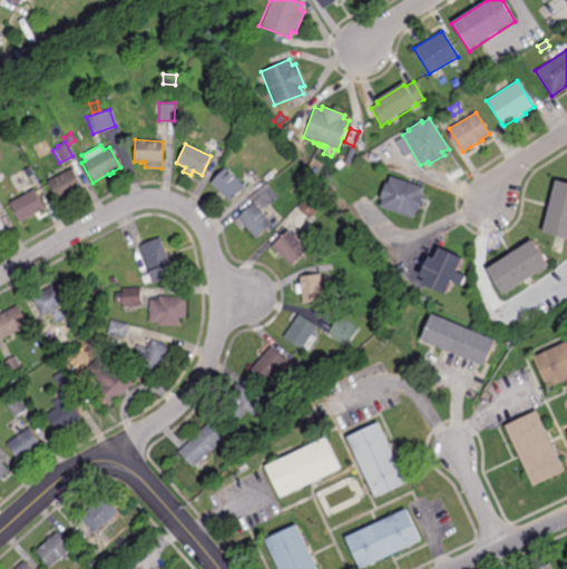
[(348,163),(342,160),(349,146),(353,148),(348,163)]
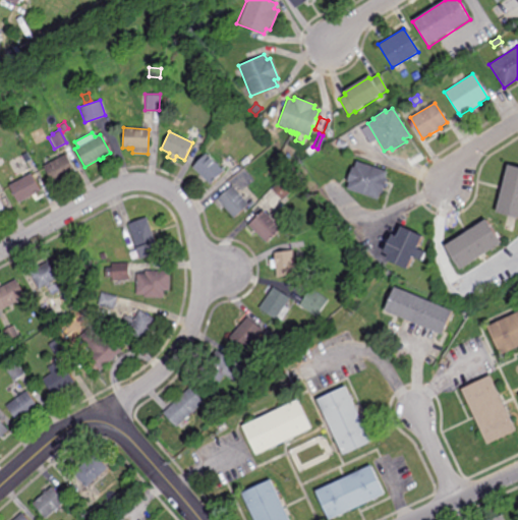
[(342,150),(334,146),(338,138),(346,142),(342,150)]
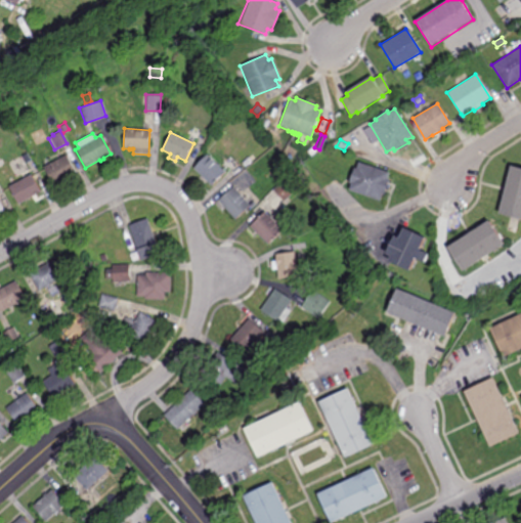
[(309,155),(306,149),(311,146),(314,151),(309,155)]
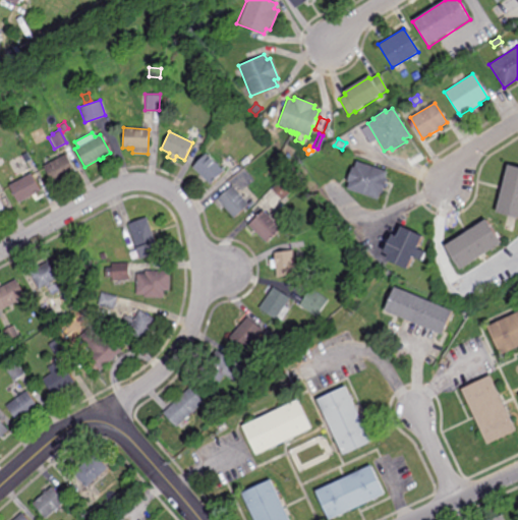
[(209,156),(211,154),(215,158),(213,160),(222,169),(210,182),(191,165),(204,152),(209,156)]
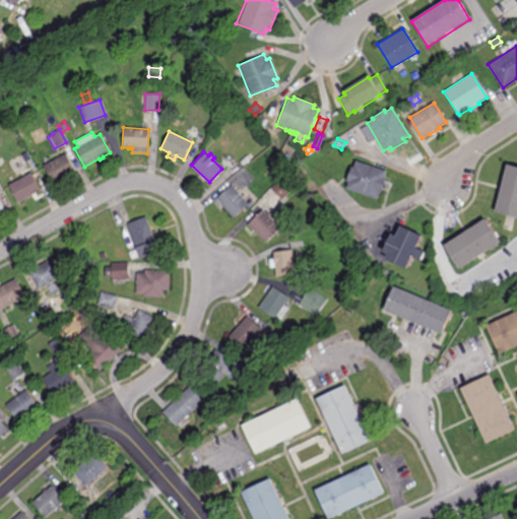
[(73,170),(65,175),(64,174),(51,182),(42,167),(64,153),(73,170)]
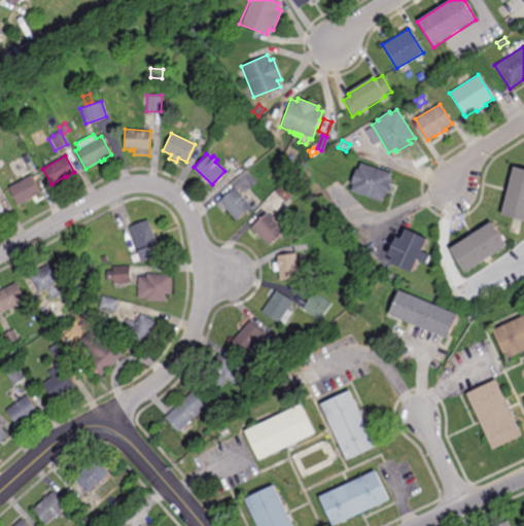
[(390,170),(388,177),(391,178),(386,193),(384,191),(382,198),(351,187),(352,181),(350,180),(355,165),(357,166),(360,160),(390,170)]
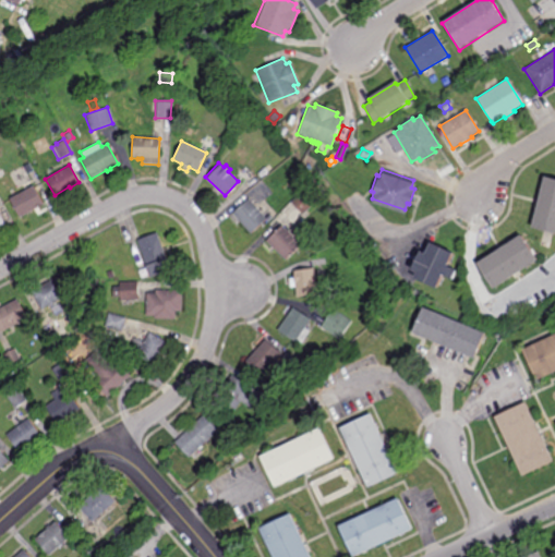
[(554,231),(532,226),(544,174),(554,177),(554,231)]
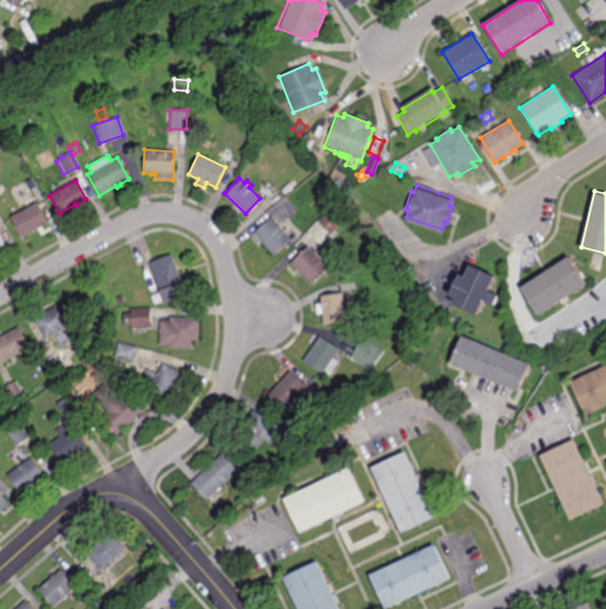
[(20,235),(10,215),(36,200),(47,221),(20,235)]
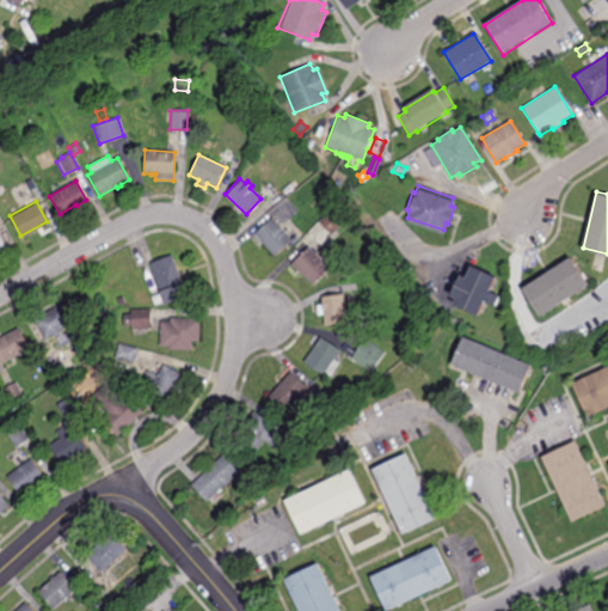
[(329,233),(317,220),(331,206),(344,220),(329,233)]
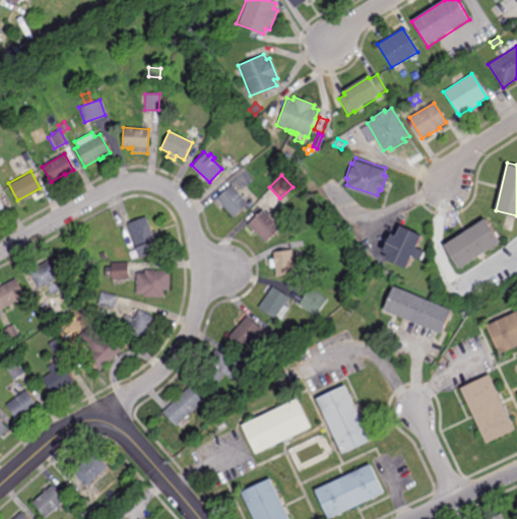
[(245,201),(249,198),(252,202),(248,205),(247,204),(233,216),(214,196),(230,184),(245,201)]
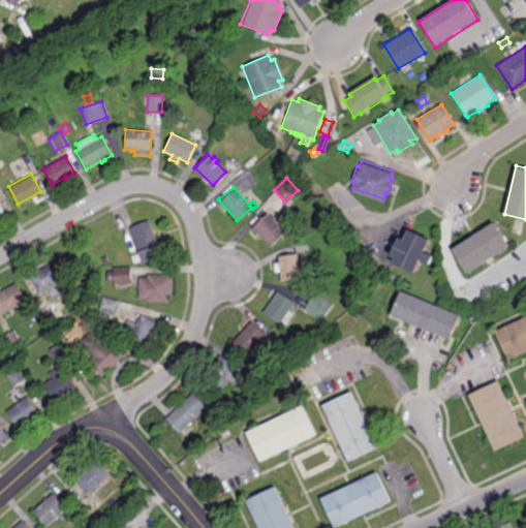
[(270,245),(258,234),(257,235),(250,226),(266,211),(284,230),(270,245)]
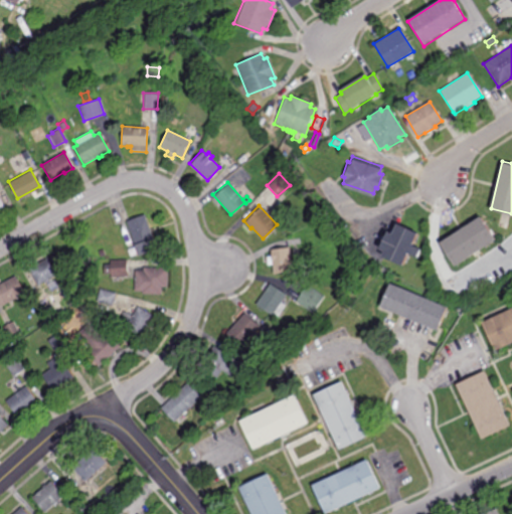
[(315,218),(312,211),(319,208),(323,215),(315,218)]
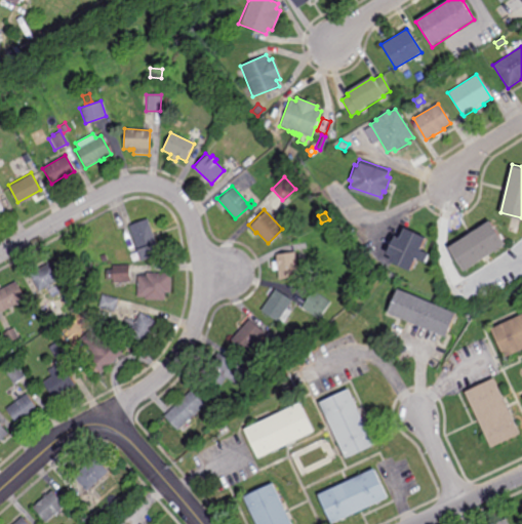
[(161,252),(141,260),(127,226),(147,217),(161,252)]
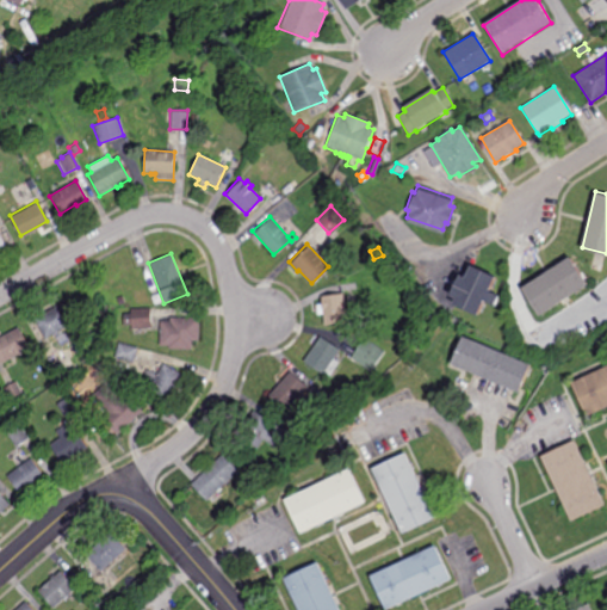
[(539,312),(521,284),(570,253),(587,281),(539,312)]
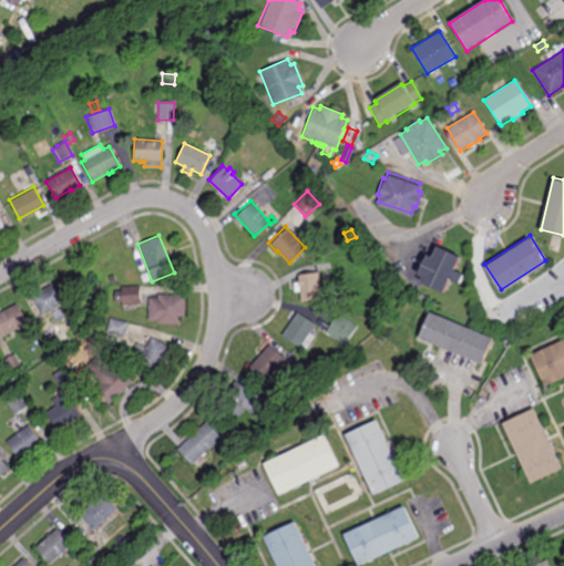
[(454,267),(464,271),(459,283),(449,278),(442,291),(420,280),(422,275),(417,273),(427,254),(431,256),(438,242),(461,254),(454,267)]
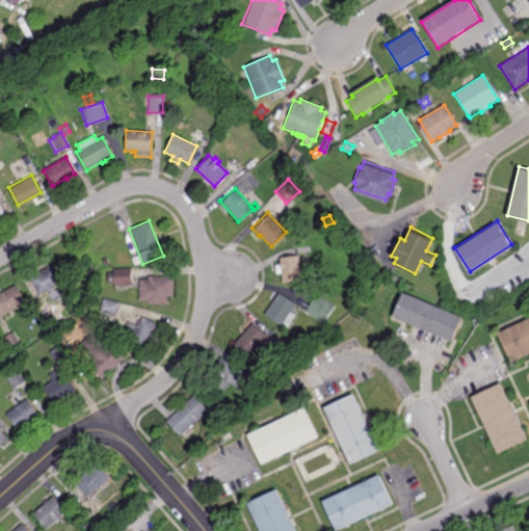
[(300,280),(281,282),(280,276),(280,273),(280,272),(274,272),(273,263),(278,263),(278,259),(278,256),(297,254),(300,280)]
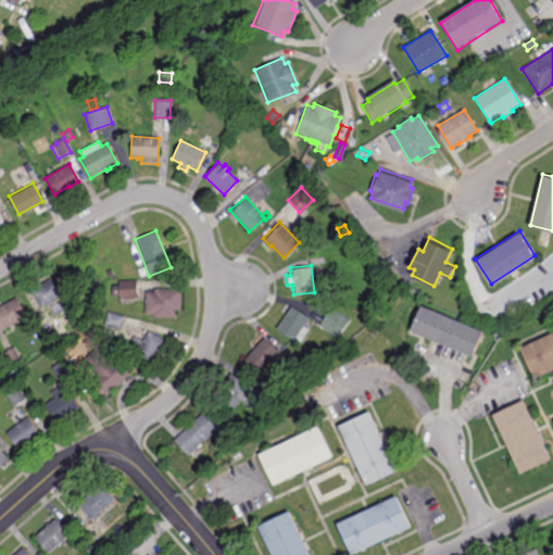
[(48,306),(47,303),(39,306),(29,288),(54,274),(64,292),(54,299),(55,302),(48,306)]
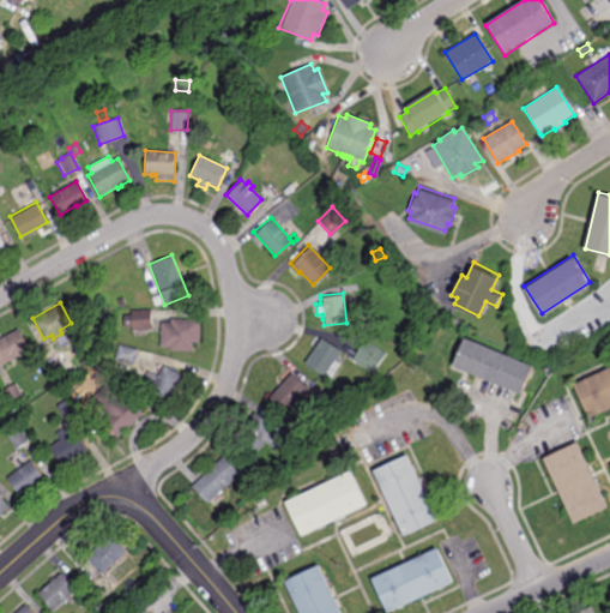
[(149,330),(130,330),(130,326),(122,326),(121,314),(128,314),(130,310),(148,310),(149,330)]
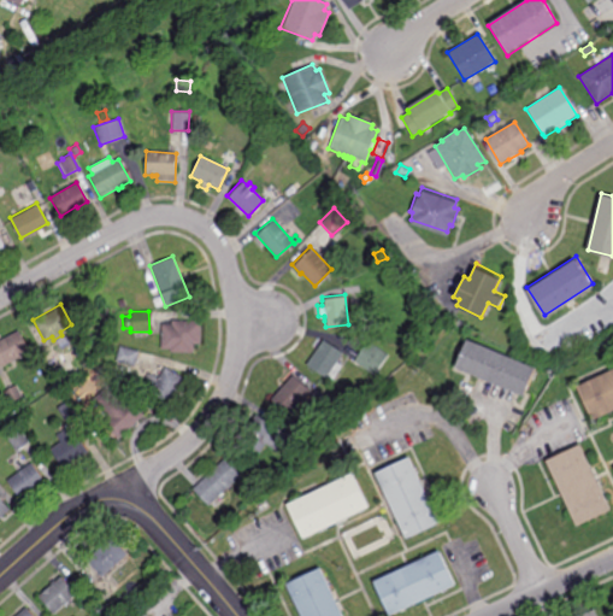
[(200,342),(193,341),(193,351),(169,351),(169,348),(159,348),(160,322),(170,322),(170,318),(200,320),(200,342)]
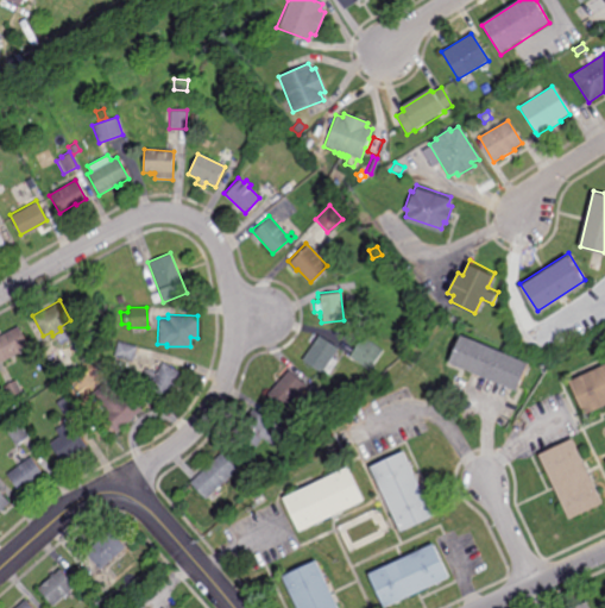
[(111,327),(100,324),(102,315),(113,319),(111,327)]
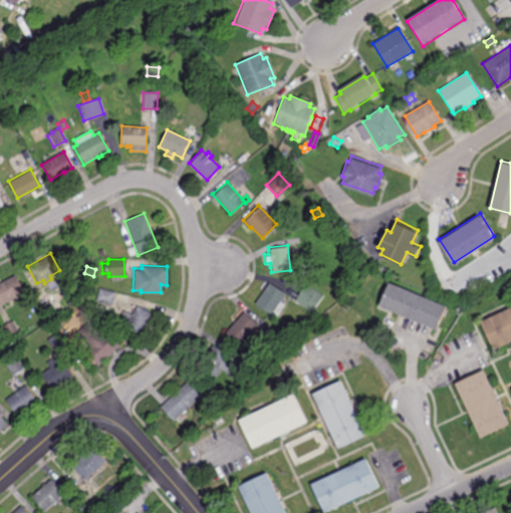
[(7,302),(6,301),(0,304),(0,280),(14,273),(24,291),(10,299),(10,300),(7,302)]
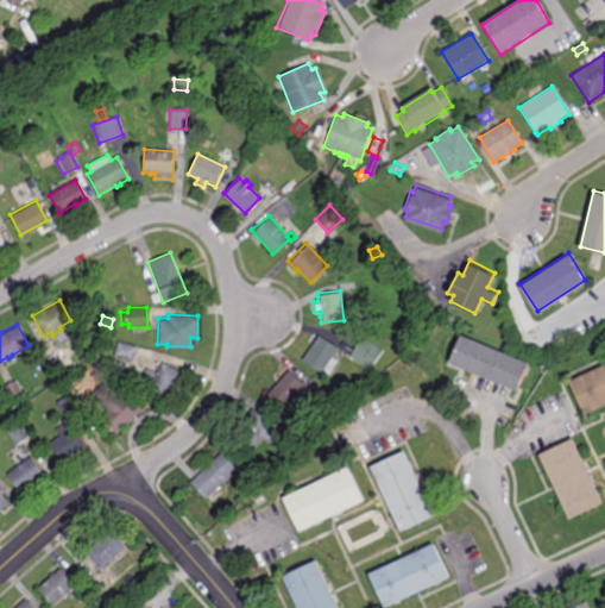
[(107,336),(96,332),(99,326),(109,328),(107,336)]
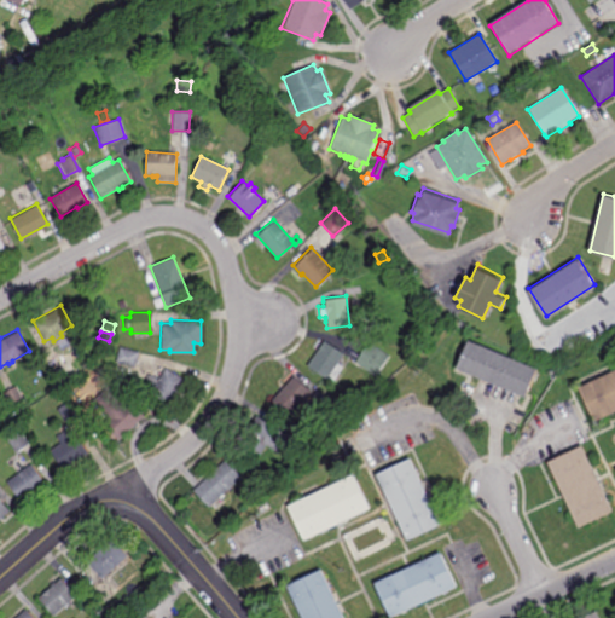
[(332,379),(328,375),(325,377),(306,364),(323,339),(342,352),(336,362),(341,365),(332,379)]
